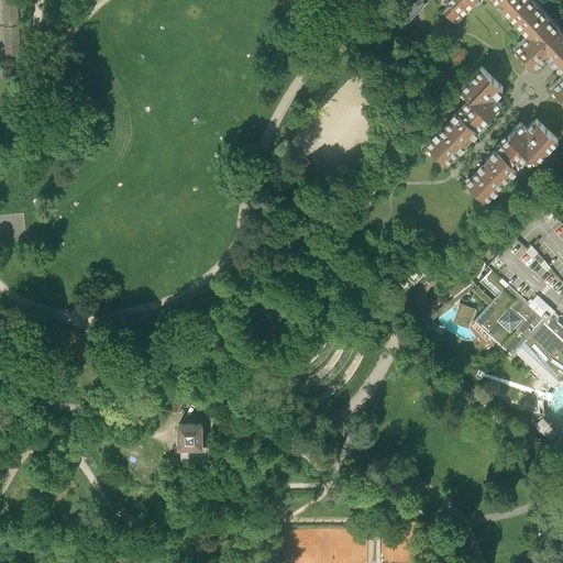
[(21,62),(17,0),(1,0),(6,63),(21,62)]
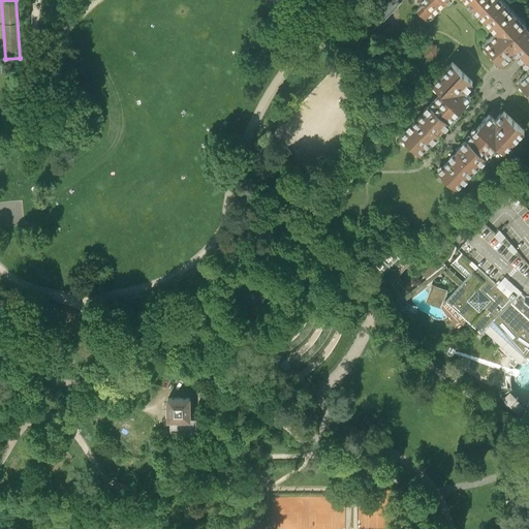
[(384,20),(404,0),(380,0),(375,6),(381,12),(379,14),(384,20)]
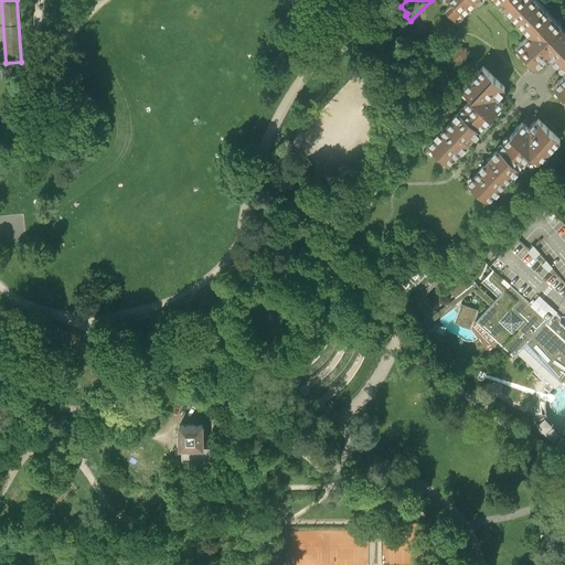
[(564,35),(544,13),(531,0),(446,0),(451,4),(445,11),(456,22),(480,0),(494,0),(530,39),(516,50),(535,71),(550,57),(558,67),(564,74),(564,78),(554,89),(564,100),(564,35)]
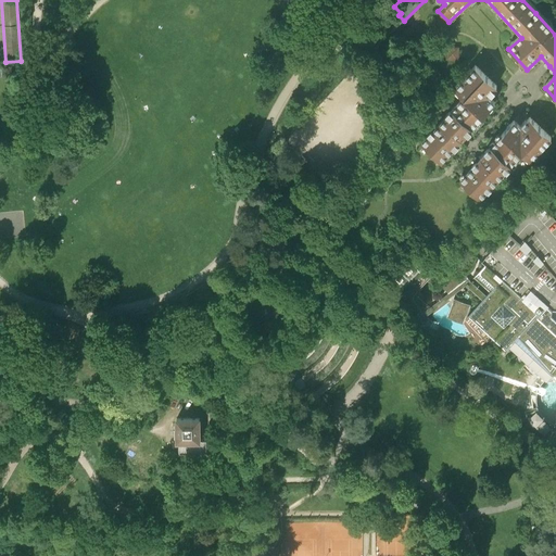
[(458,49),(446,49),(446,62),(458,62),(458,49)]
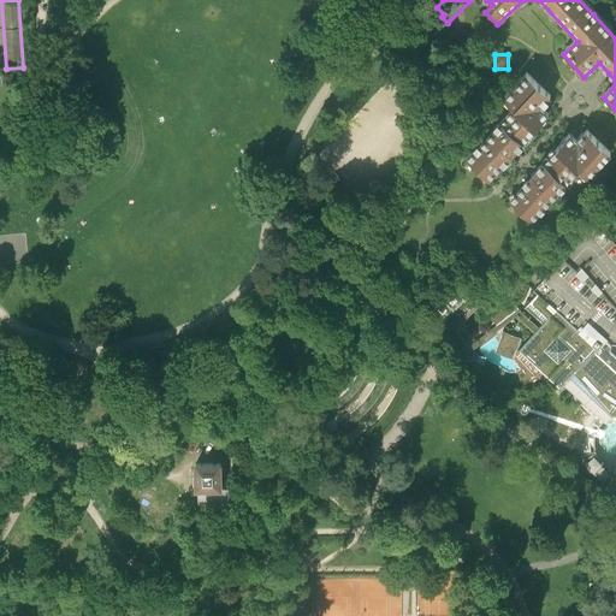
[(522,143),(548,116),(540,108),(551,99),(526,76),(503,100),(513,108),(499,123),(522,143)]
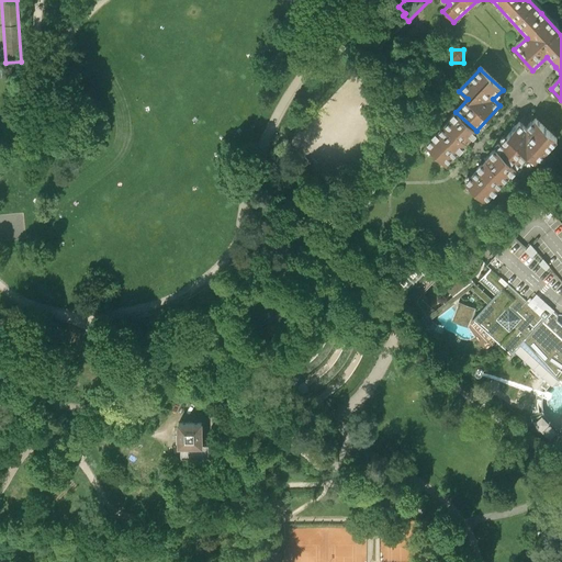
[(476,131),(456,112),(425,144),(446,164),(476,131)]
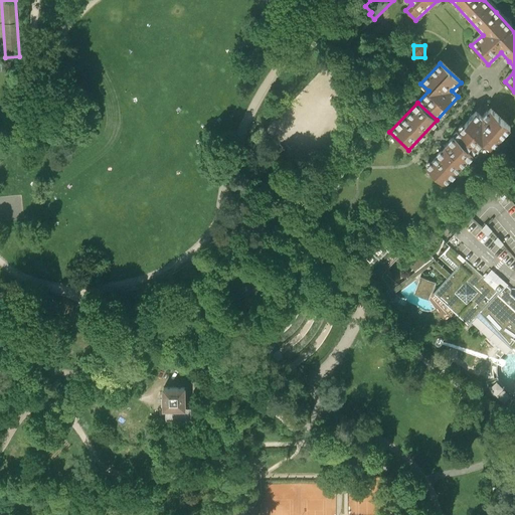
[(488,117),(482,111),(460,134),(479,151),(489,140),(497,147),(514,128),(514,125),(496,108),(488,117)]
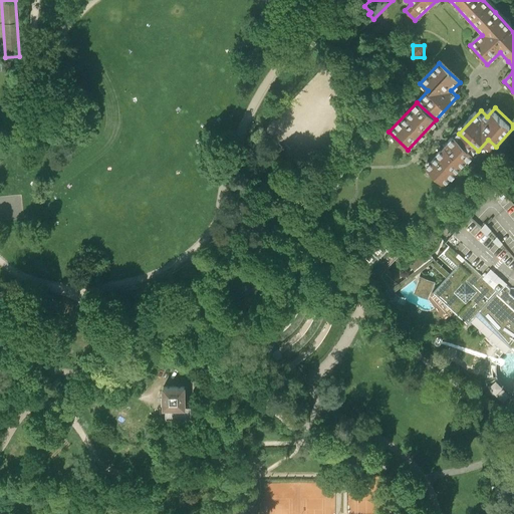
[(449,181),(478,151),(459,134),(431,163),(449,181)]
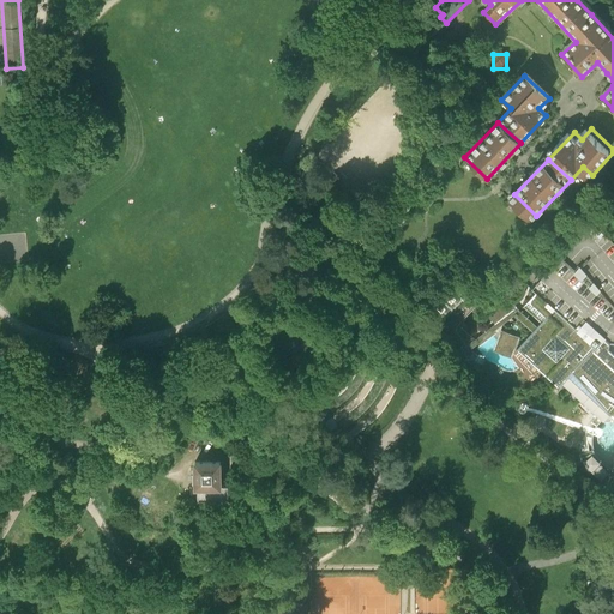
[(613,244),(593,221),(531,289),(536,293),(546,302),(543,305),(551,312),(597,343),(609,343),(613,343),(613,244)]
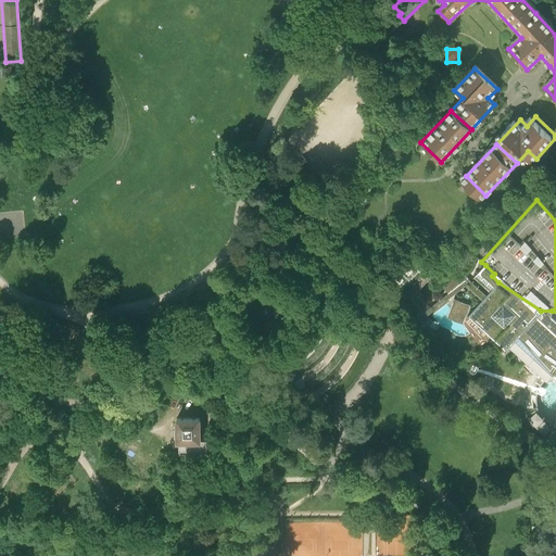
[(472,267),(475,264),(468,257),(458,268),(465,274),(467,273),(469,272),(471,269),(472,267)]
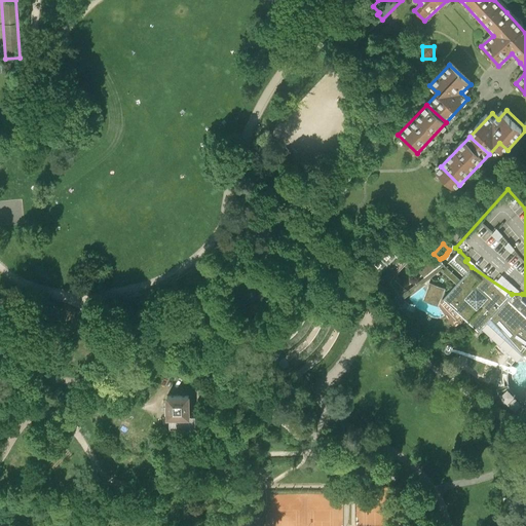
[(459,251),(449,262),(463,276),(472,267),(465,261),(467,259),(459,251)]
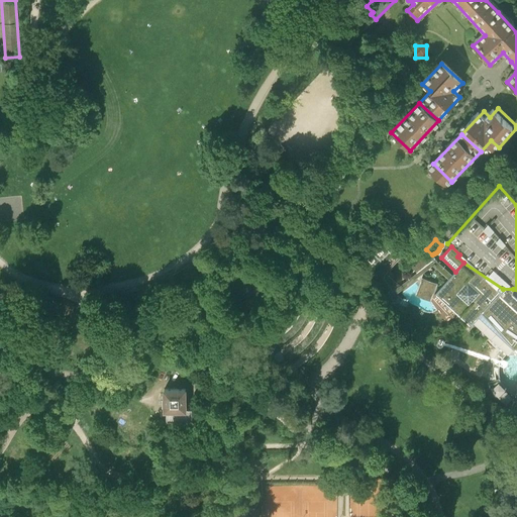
[(423,265),(431,257),(425,251),(411,267),(416,272),(420,268),(420,269),(424,266),(423,265)]
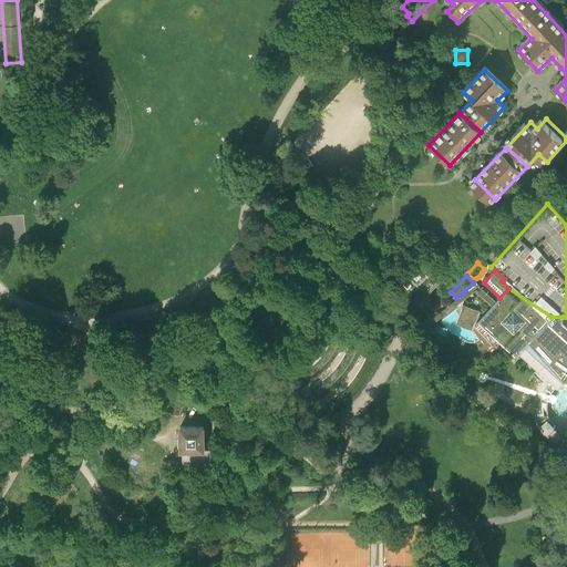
[(514,358),(518,352),(557,389),(562,387),(566,385),(566,326),(562,321),(563,317),(552,317),(508,288),(500,298),(496,301),(476,323),(514,358)]
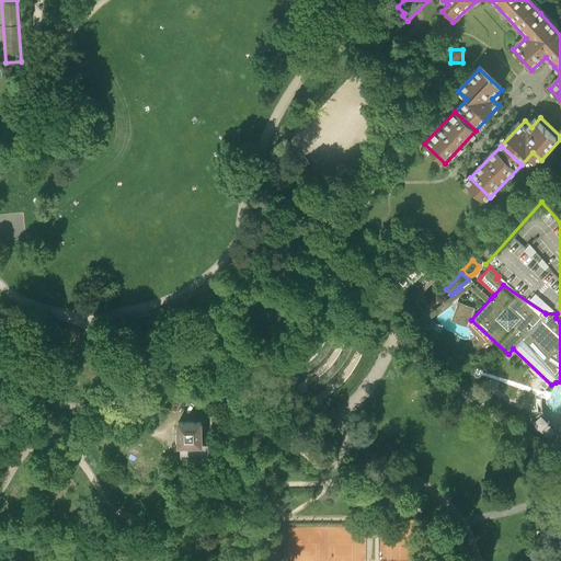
[(455,315),(451,320),(465,325),(471,309),(458,304),(455,315)]
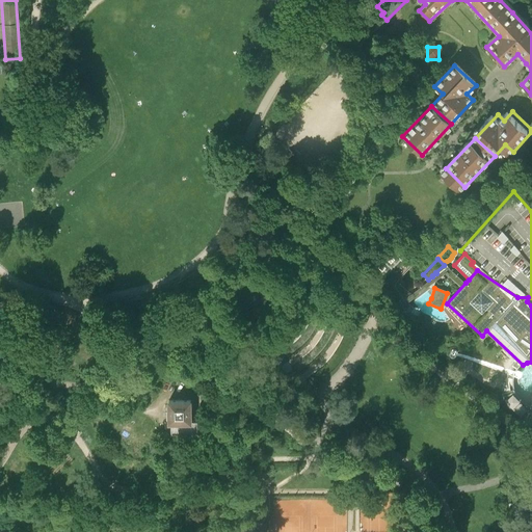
[(191,393),(170,393),(170,404),(169,404),(169,409),(170,409),(170,413),(173,413),(173,424),(198,423),(198,411),(191,411),(191,393)]
